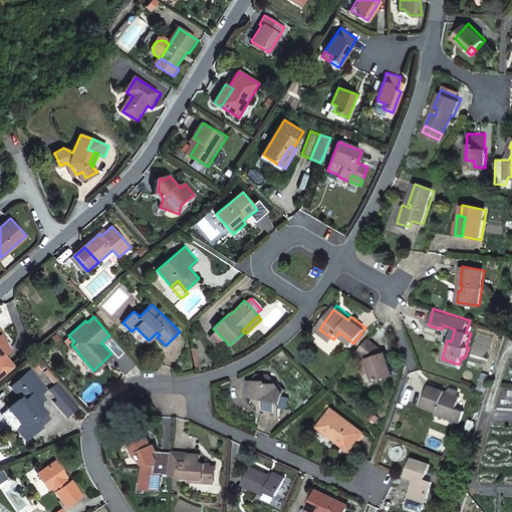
[(0,326),(0,356),(12,346),(2,334),(2,328),(0,326)]
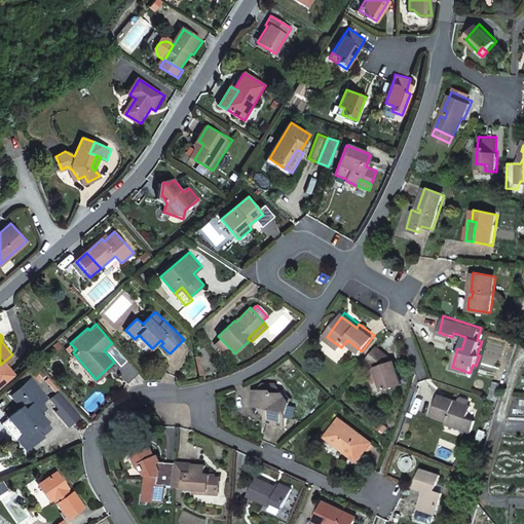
[(148,351),(152,348),(139,335),(135,339),(148,351)]
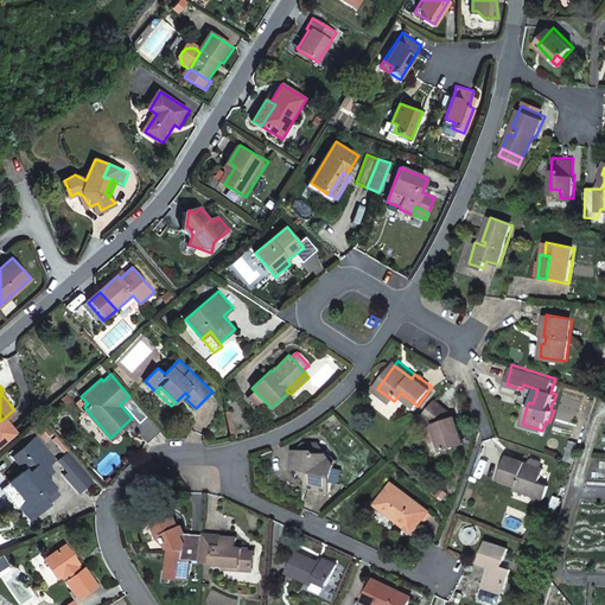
[(268,405),(254,390),(246,396),(261,413),(268,405)]
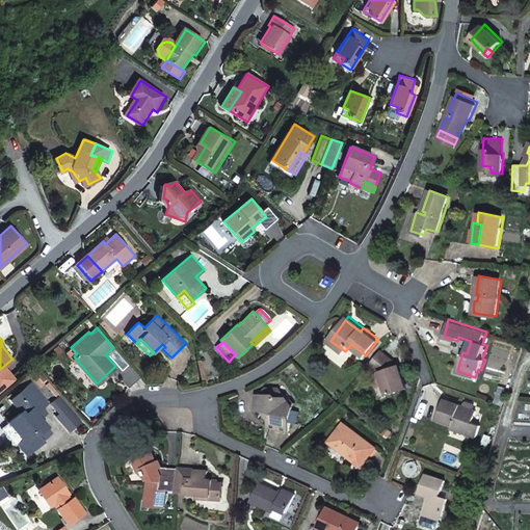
[(401,362),(382,348),(372,362),(381,370),(389,393),(409,386),(401,362)]
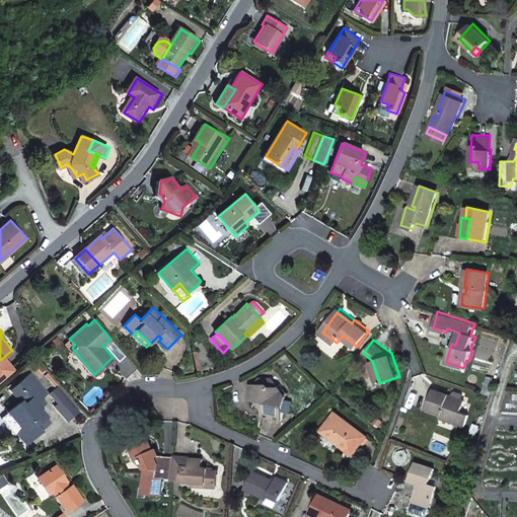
[(126,362),(123,355),(114,363),(125,376),(131,371),(126,362)]
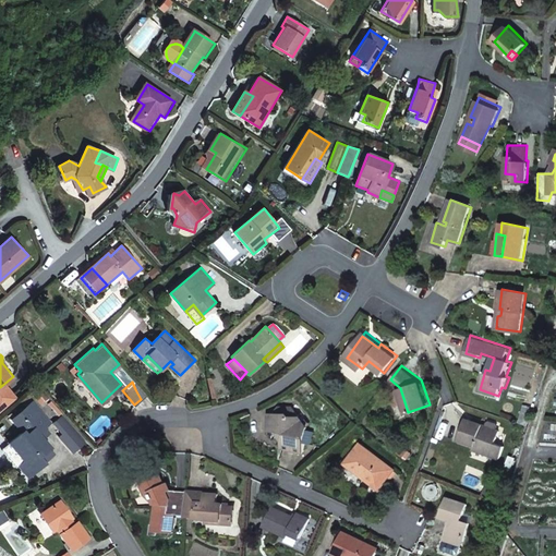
[(0,411),(17,396),(5,383),(0,387),(0,411)]
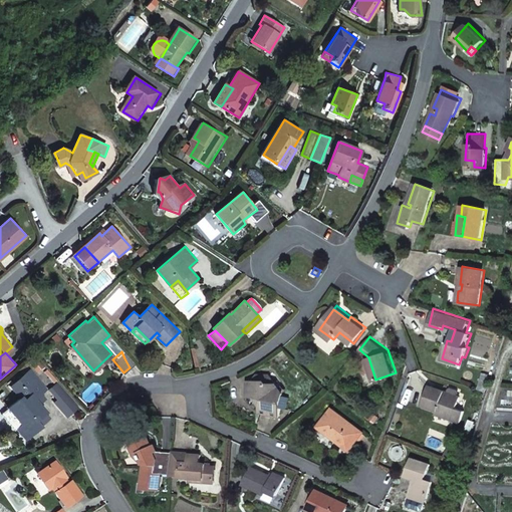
[(130,367),(133,371),(140,366),(129,354),(124,358),(130,367)]
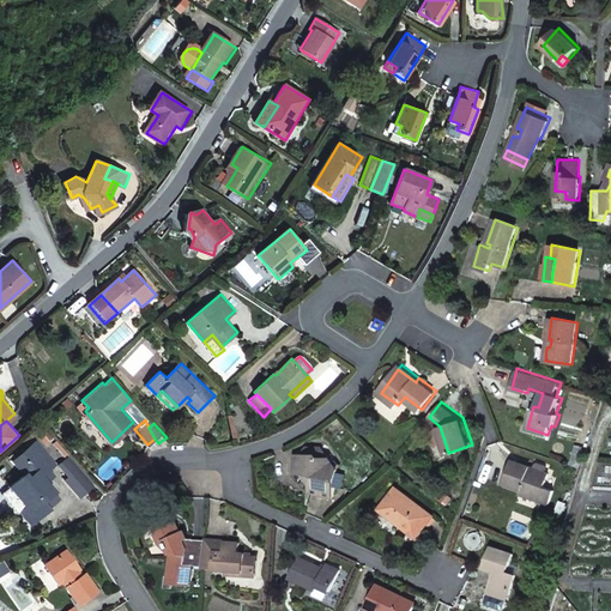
[(41,424),(35,430),(44,441),(52,435),(41,424)]
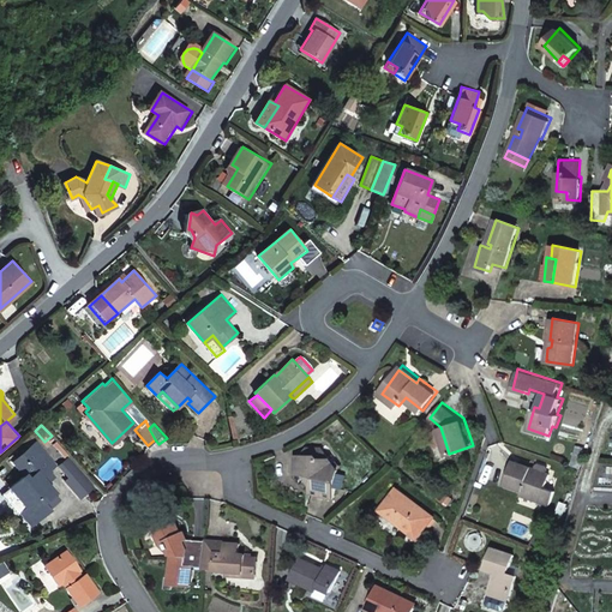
[(42,475),(49,468),(55,463),(36,441),(22,453),(21,451),(11,460),(17,467),(18,466),(24,473),(10,487),(25,505),(19,510),(31,523),(49,508),(48,507),(60,497),(54,491),(55,490),(47,481),(42,475)]
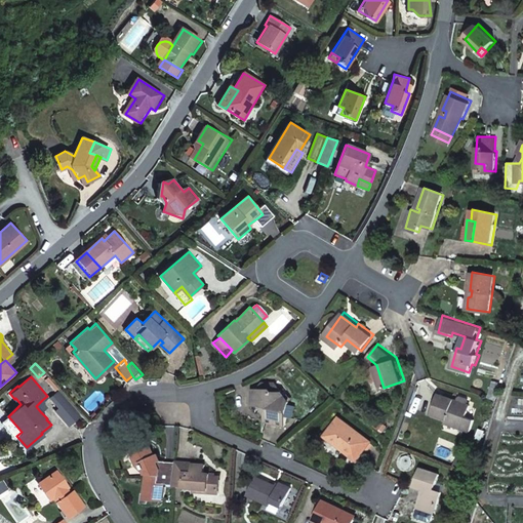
[(276,379),(263,377),(262,387),(252,386),(251,402),(267,404),(266,419),(285,424),(290,401),(276,379)]
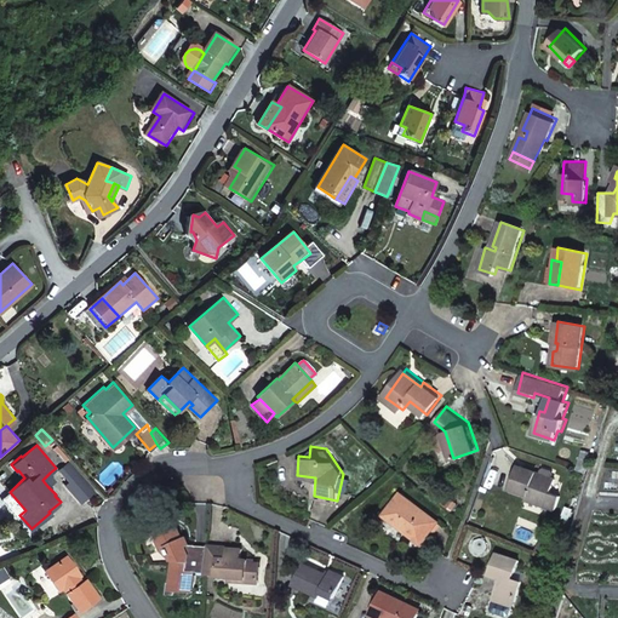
[(95,490),(69,461),(61,468),(70,480),(67,484),(81,501),(95,490)]
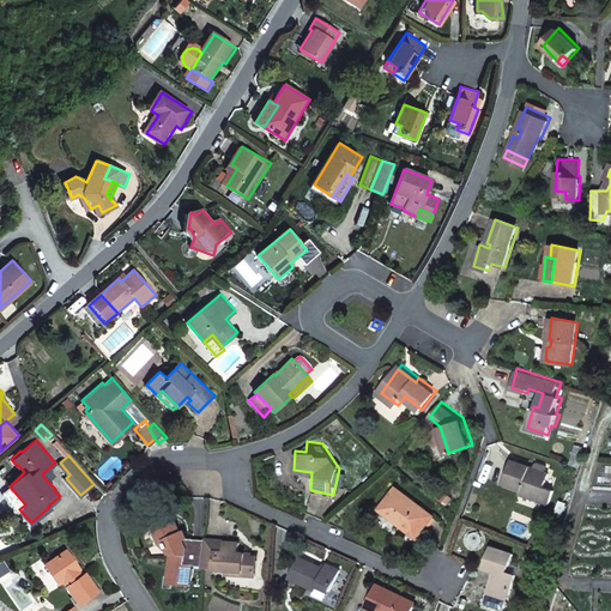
[(506,479),(525,487),(544,494),(543,498),(554,503),(558,489),(548,484),(552,471),(515,457),(506,479)]
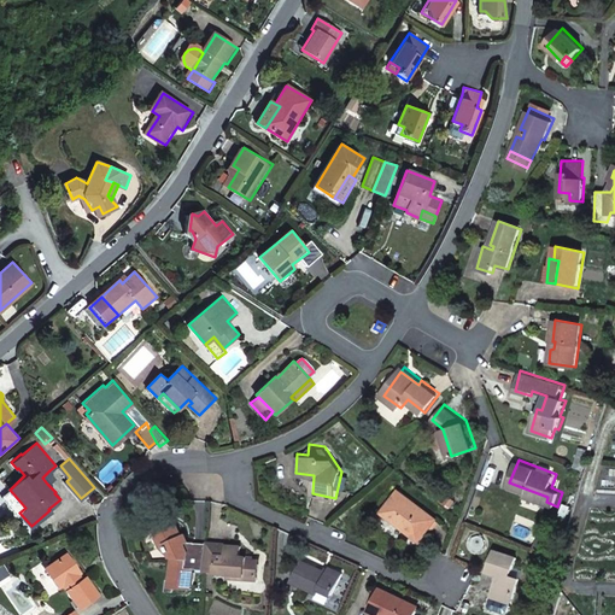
[(54,476),(50,470),(42,478),(47,484),(54,476)]
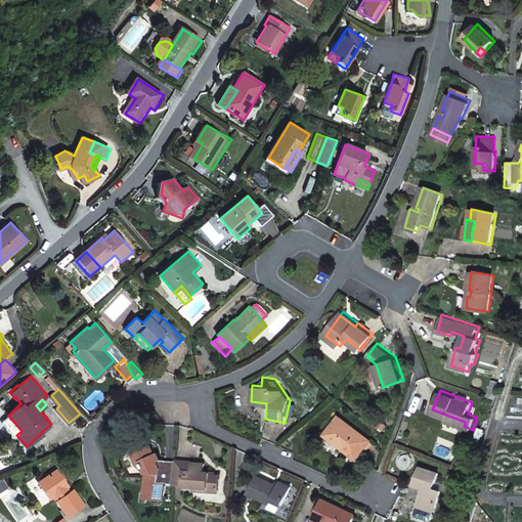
[(373,437),(340,412),(325,432),(358,457),(373,437)]
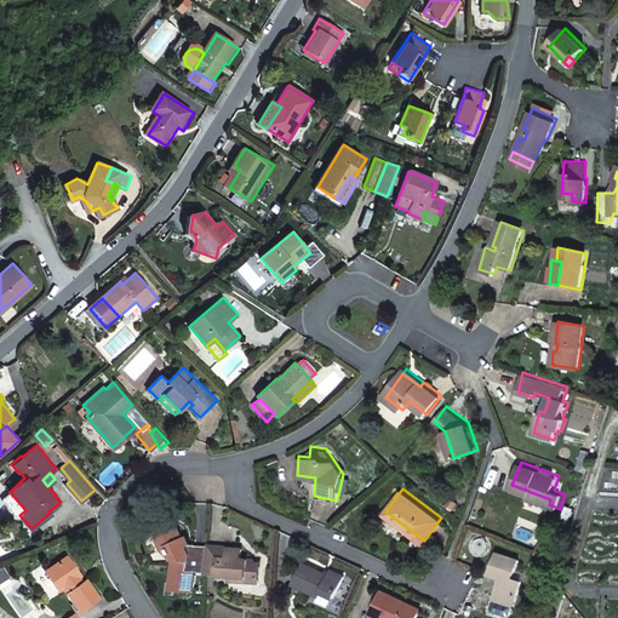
[(26,510),(10,492),(5,497),(19,515),(26,510)]
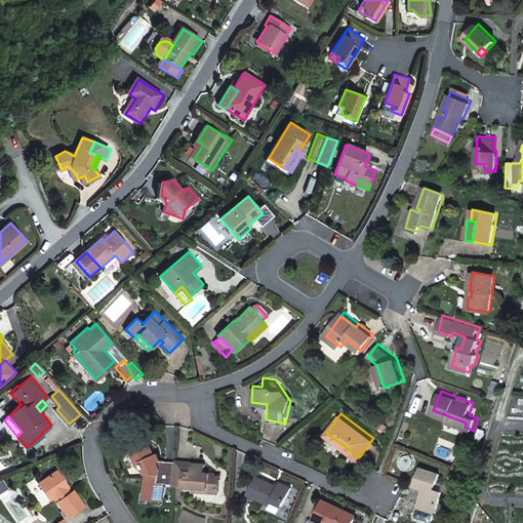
[(466,423),(449,416),(447,421),(464,428),(465,427),(466,423)]
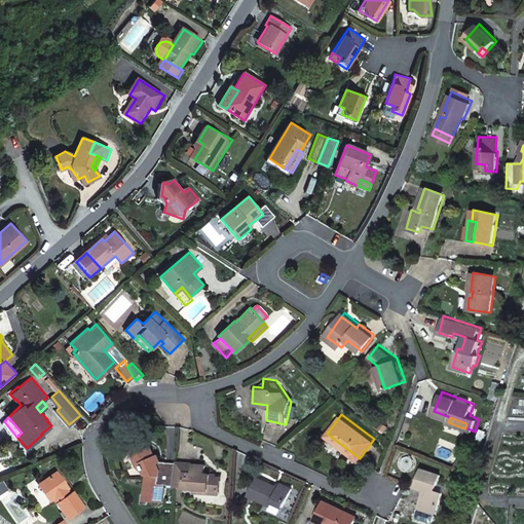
[(175,483),(177,461),(160,460),(157,453),(154,455),(150,446),(139,445),(138,454),(133,457),(135,464),(140,462),(144,474),(142,492),(140,492),(139,501),(145,502),(145,498),(162,499),(165,482),(175,483)]
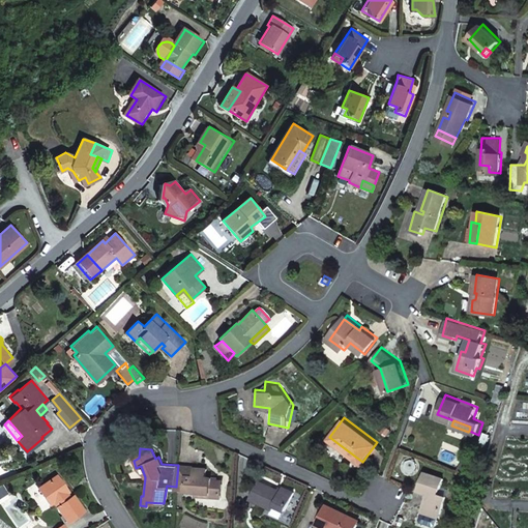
[(176,487),(176,488),(186,489),(186,490),(197,491),(197,494),(210,495),(210,491),(222,492),(222,489),(210,479),(208,477),(205,473),(203,471),(198,466),(196,466),(195,465),(178,464),(178,465),(176,487)]
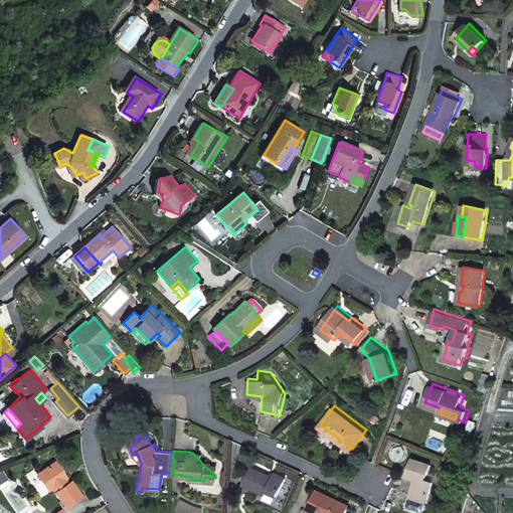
[(203,451),(191,451),(192,453),(197,458),(199,460),(202,464),(204,466),(215,475),(217,477),(217,467),(212,466),(213,462),(203,461),(203,451)]
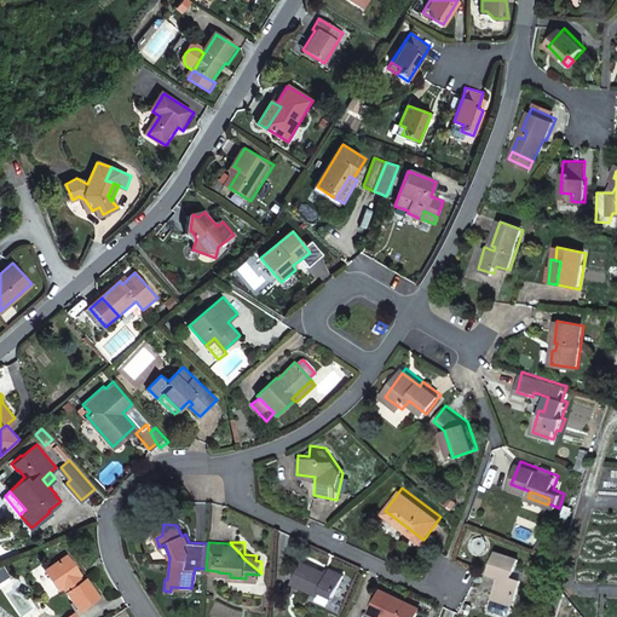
[(519,557),(497,548),(490,571),(501,575),(495,597),(514,603),(522,578),(513,575),(519,557)]
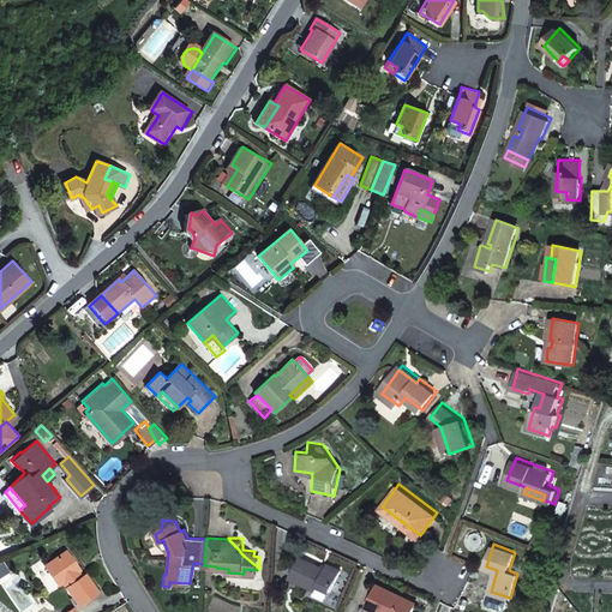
[(67,550),(51,559),(55,569),(51,571),(58,582),(63,580),(77,603),(96,591),(85,574),(78,577),(75,571),(79,568),(67,550)]
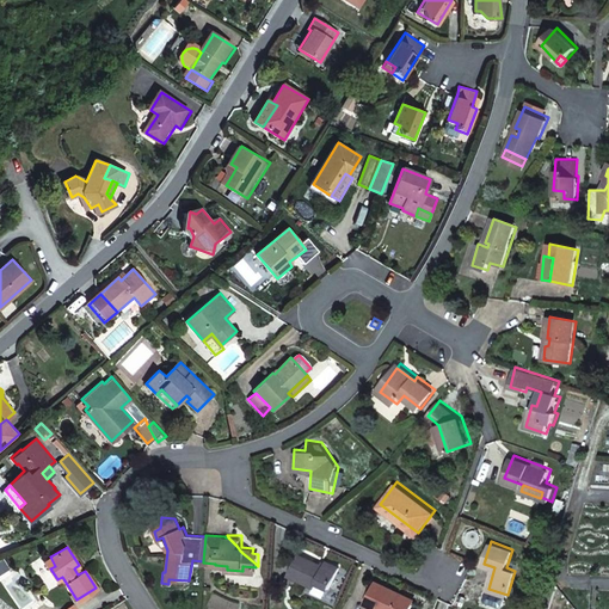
[(325,564),(301,552),(291,572),(318,585),(320,579),(332,586),(342,564),(328,558),(325,564)]
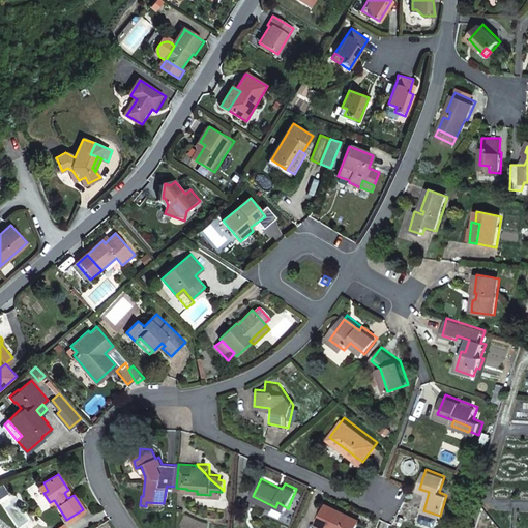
[(48,491),(44,482),(38,486),(44,493),(48,491)]
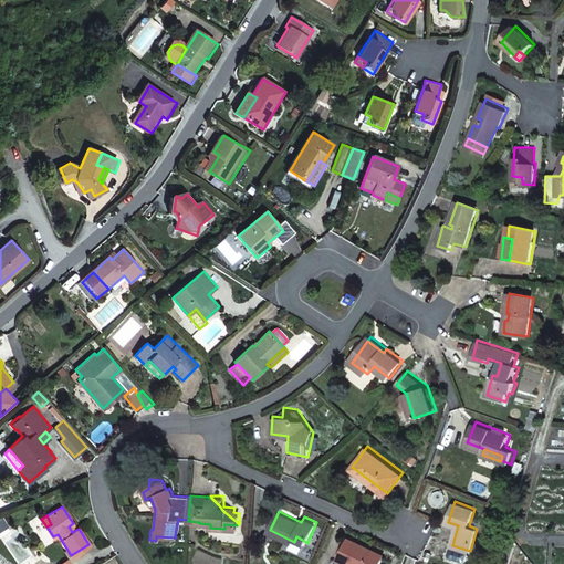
[(341,556),(350,561),(356,563),(379,563),(385,553),(350,536),(341,556)]
